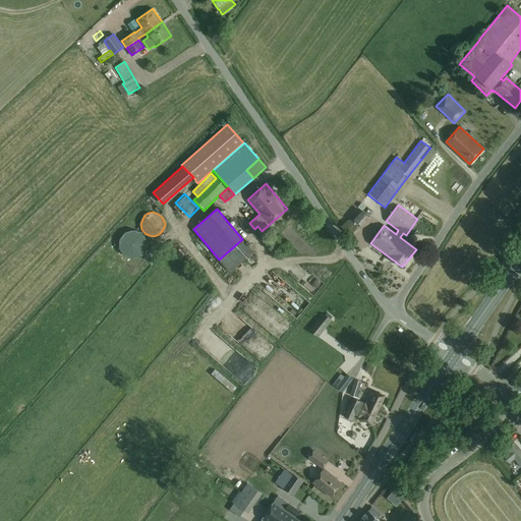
[(349,236),(358,228),(350,218),(341,226),(349,236)]
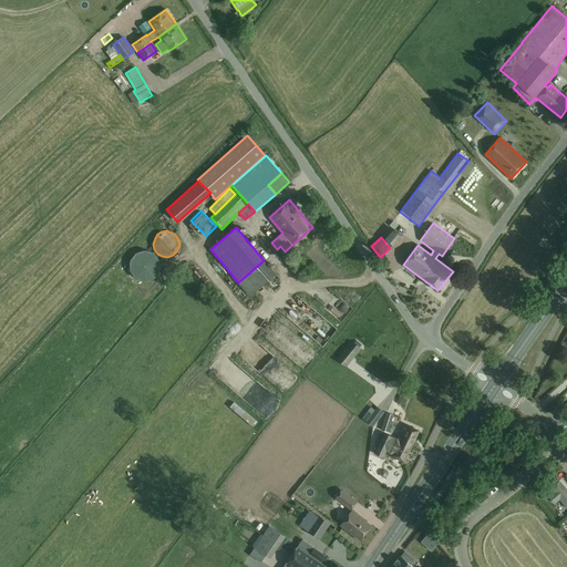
[(131,260),(130,270),(135,278),(145,281),(154,279),(161,271),(161,261),(155,254),(145,250),(136,253),(131,260)]
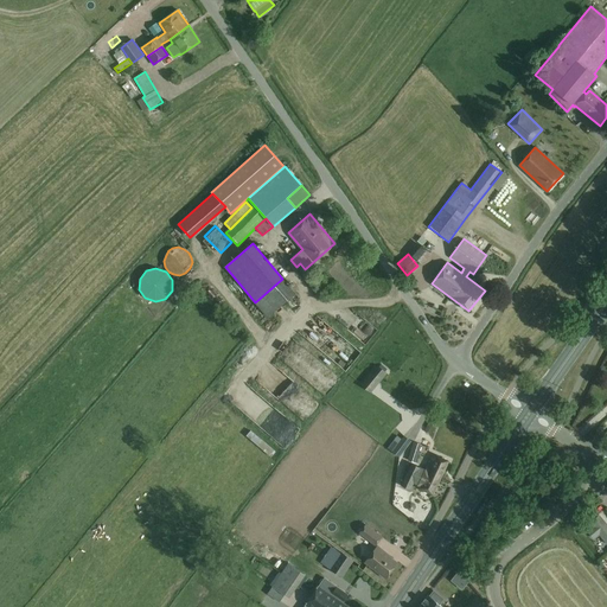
[(327,269),(324,273),(332,280),(336,275),(327,269)]
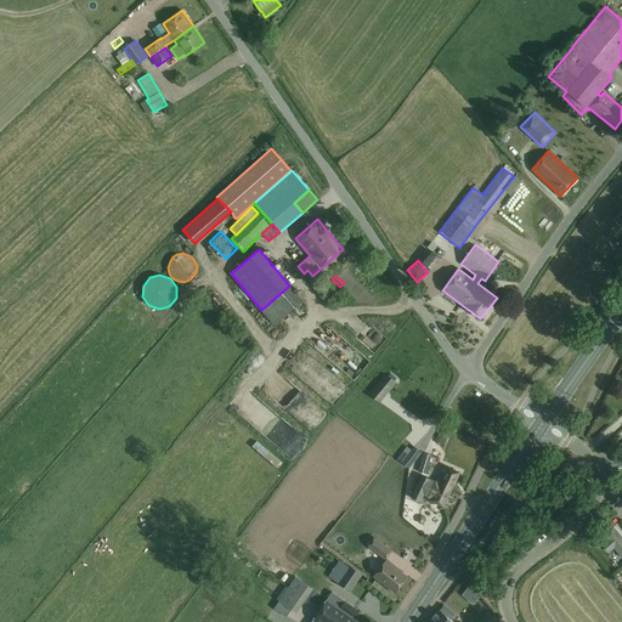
[(340,289),(331,281),(326,287),(335,295),(340,289)]
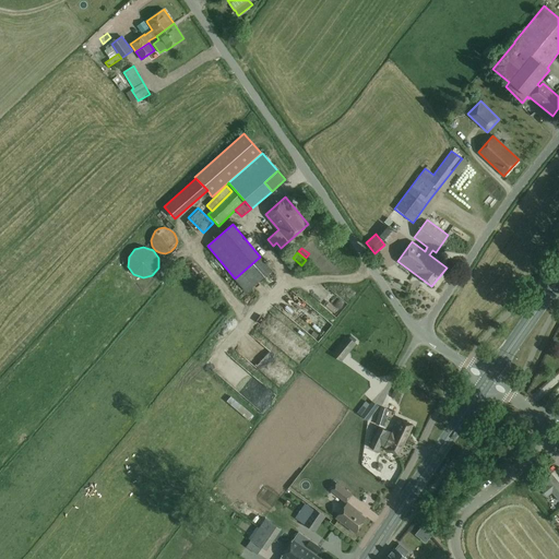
[(271,270),(260,257),(235,278),(246,292),(271,270)]
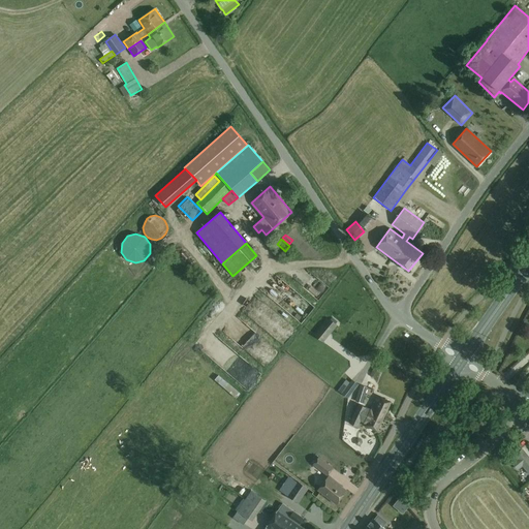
[(245,301),(253,292),(249,287),(241,296),(245,301)]
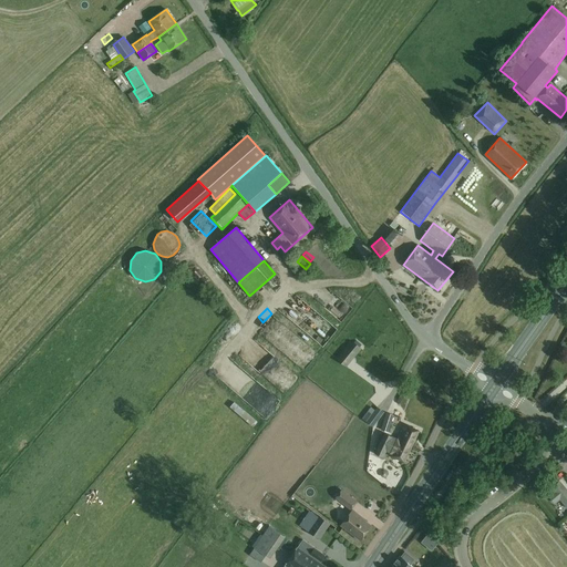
[(361,349),(352,341),(337,359),(346,367),(361,349)]
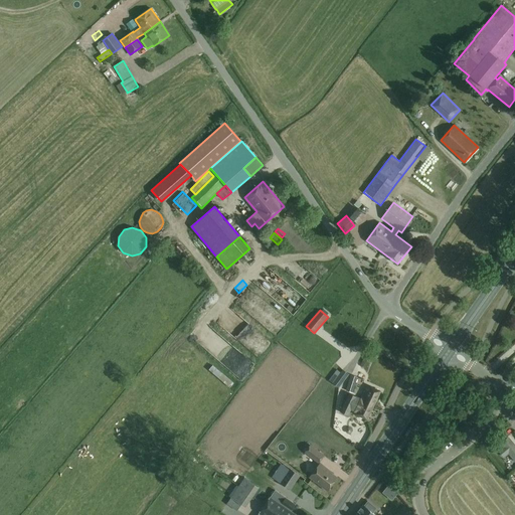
[(341,384),(336,380),(341,373),(337,370),(329,380),(339,387),(341,384)]
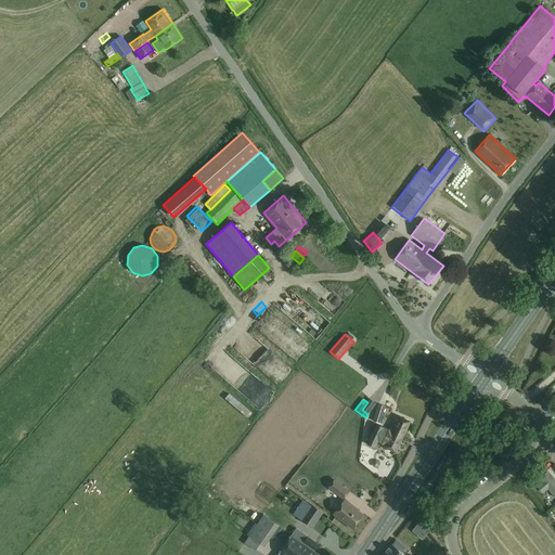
[(370,399),(368,402),(362,410),(368,414),(376,403),(370,399)]
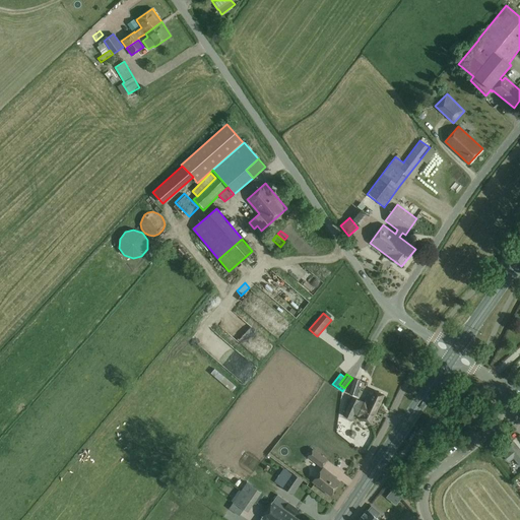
[(356,396),(361,381),(354,379),(349,394),(356,396)]
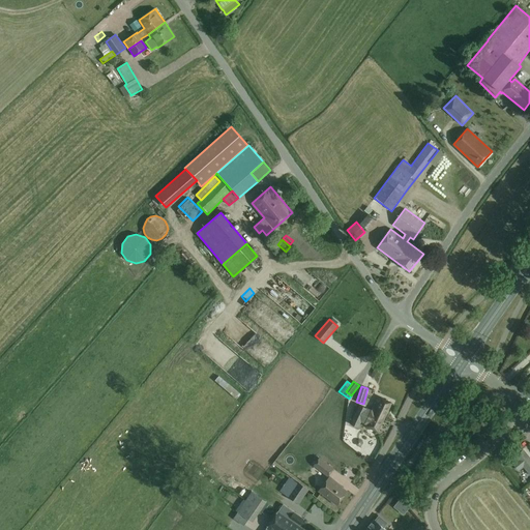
[(372,410),(385,417),(391,403),(378,396),(372,410)]
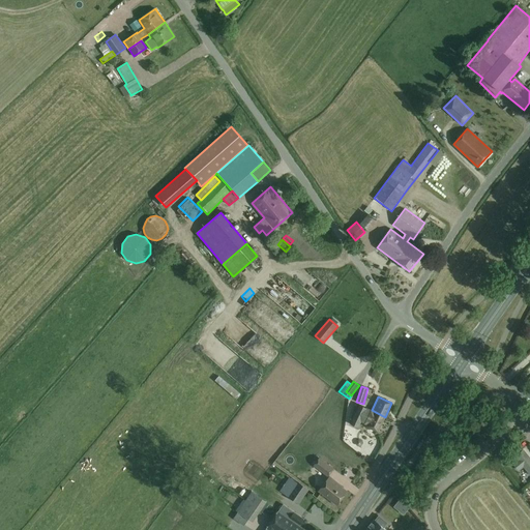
[(385,417),(372,410),(366,408),(365,410),(358,407),(351,423),(358,428),(361,421),(366,423),(365,425),(378,432),(385,417)]
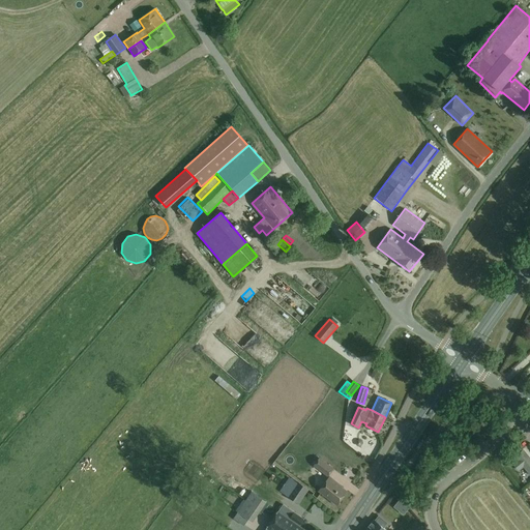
[(517,457),(521,462),(516,466),(519,470),(524,466),(529,473),(529,459),(523,450),(517,457)]
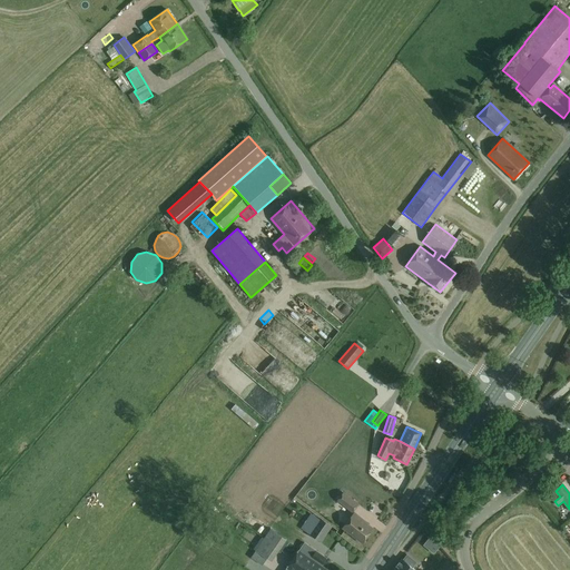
[(360,504),(344,491),(336,500),(353,513),(360,504)]
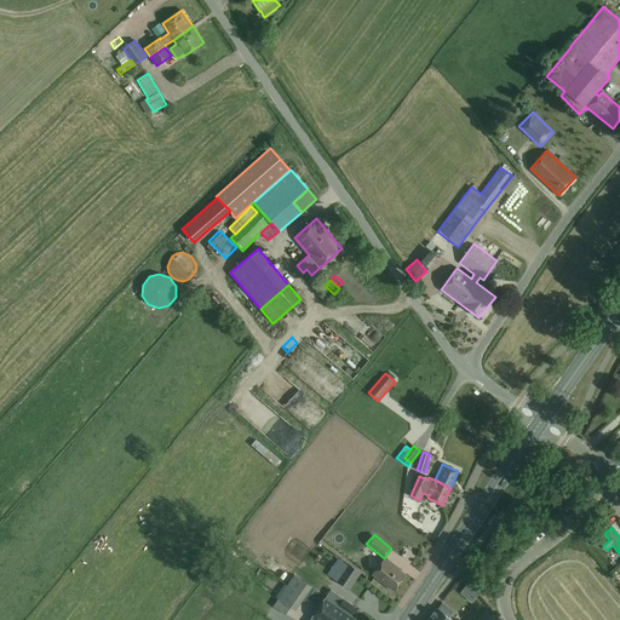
[(399,569),(394,564),(386,558),(373,574),(394,591),(406,575),(399,569)]
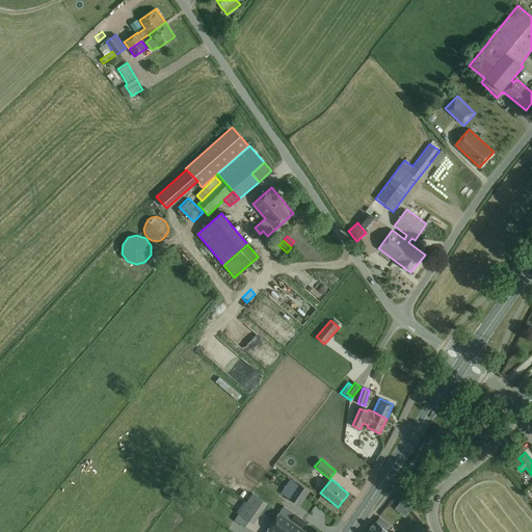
[(291,500),(299,486),(290,480),(281,493),(291,500)]
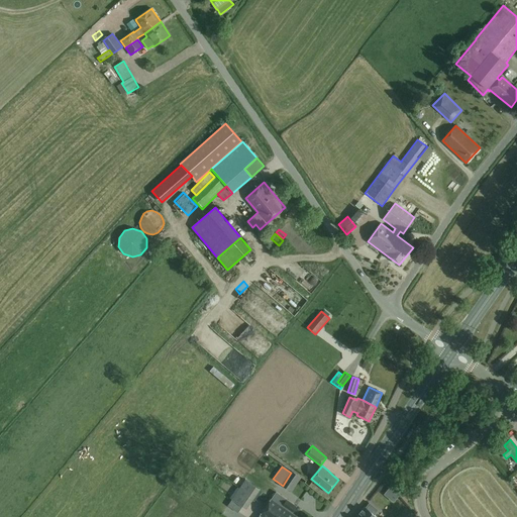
[(291,473),(283,486),(292,492),(301,478),(292,472),(291,473)]
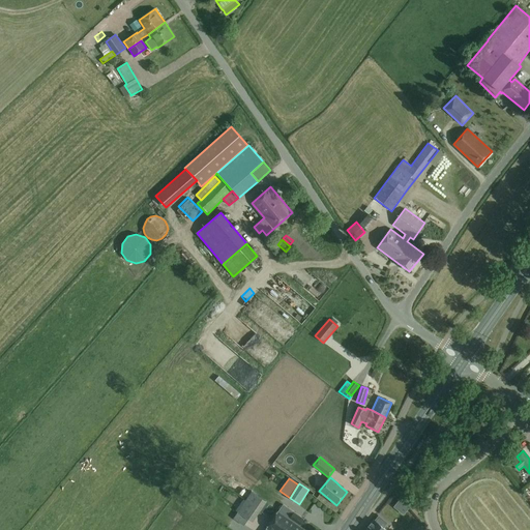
[(252,522),(263,505),(266,501),(252,492),(238,512),(248,520),(252,522)]
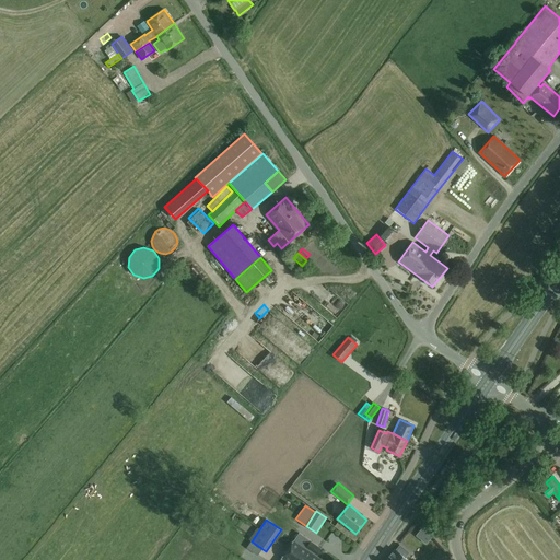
[(422,529),(417,536),(427,544),(431,537),(422,529)]
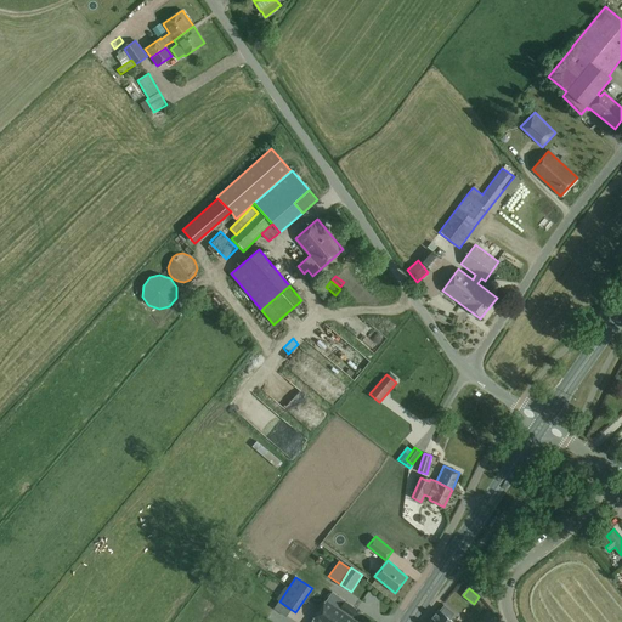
[(357,609),(333,593),(328,600),(327,600),(314,620),(312,621),(358,621),(351,617),(357,609)]
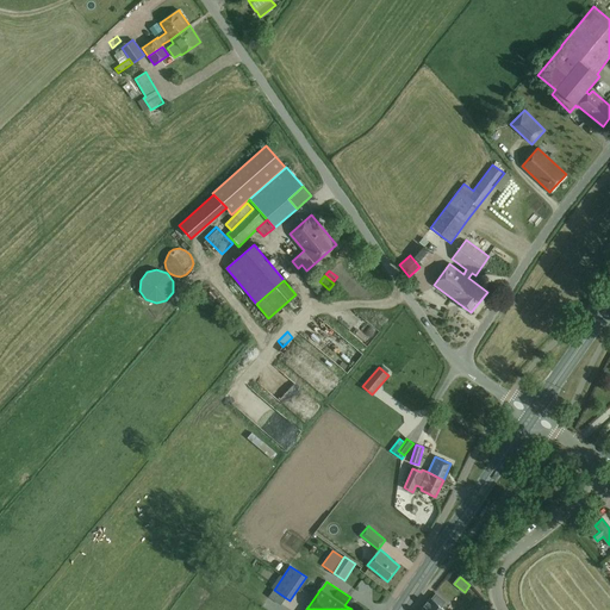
[(286,598),(274,590),(269,597),(281,605),(286,598)]
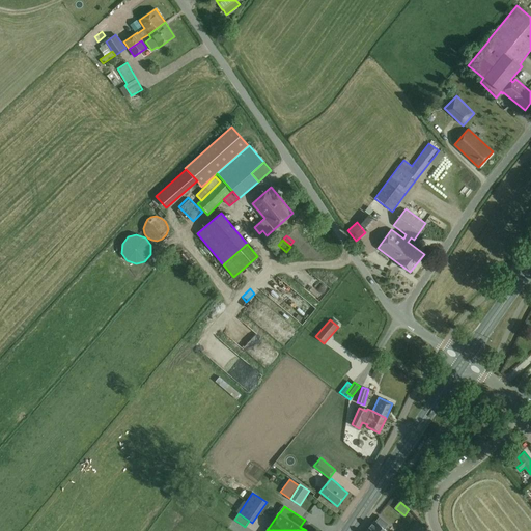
[(388,524),(380,518),(375,522),(374,521),(367,529),(365,530),(387,530),(384,529),(388,524)]
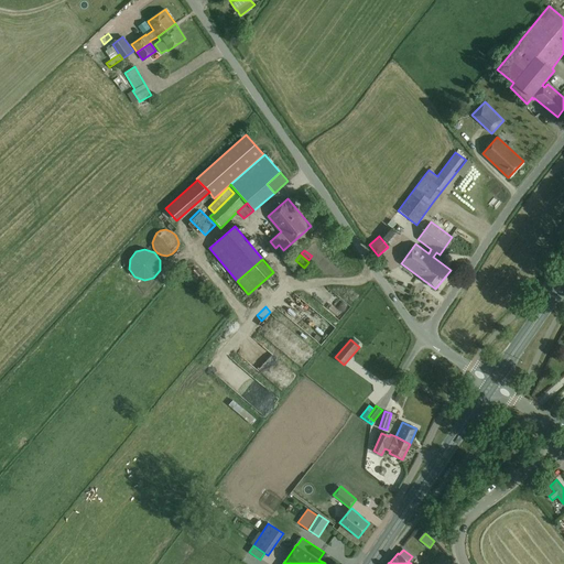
[(261,563),(247,552),(236,563),(261,563)]
